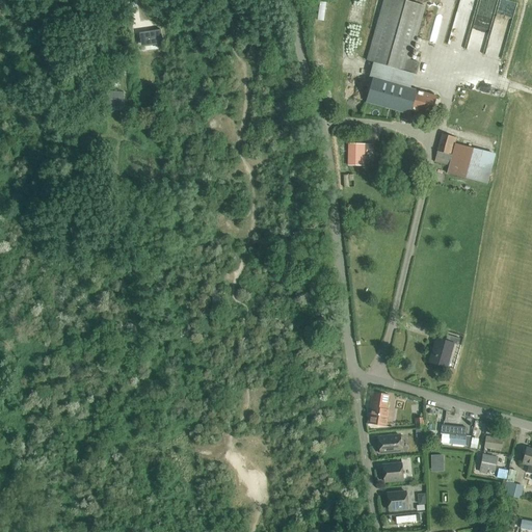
[(409,89),(414,75),(415,75),(418,63),(409,60),(425,7),(400,0),(383,0),(367,61),(372,62),(369,78),(372,79),(366,103),(402,113),(400,120),(407,122),(410,111),(430,117),(436,97),(409,89)]
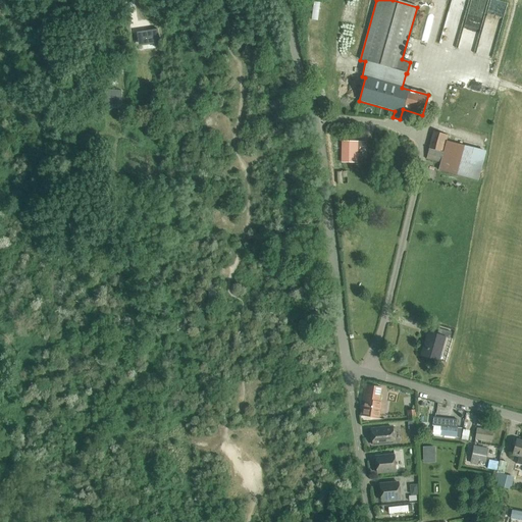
[(446,16),(447,1),(431,0),(430,15),(446,16)]
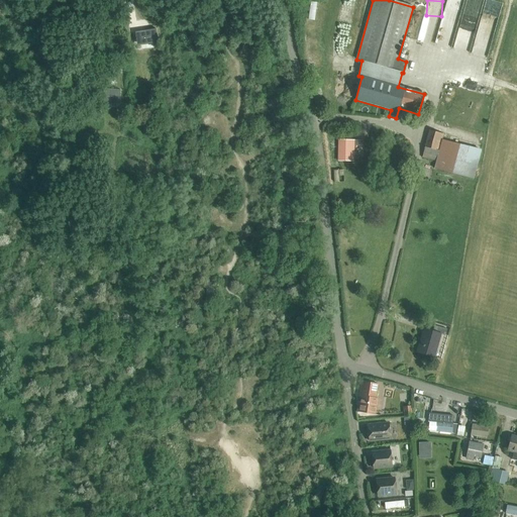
[(437,45),(452,48),(459,16),(443,13),(437,45)]
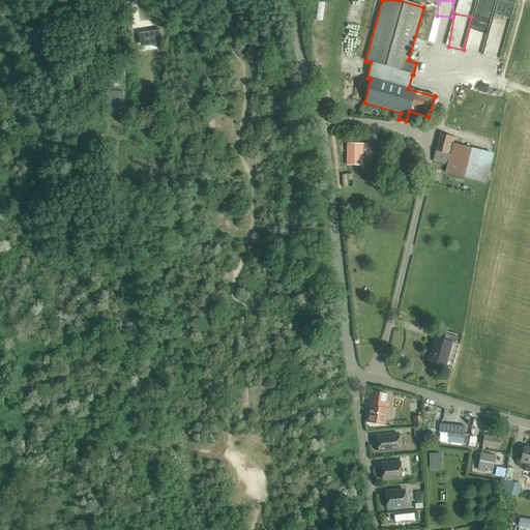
[(159,30),(139,33),(140,40),(145,40),(146,47),(163,45),(159,30)]
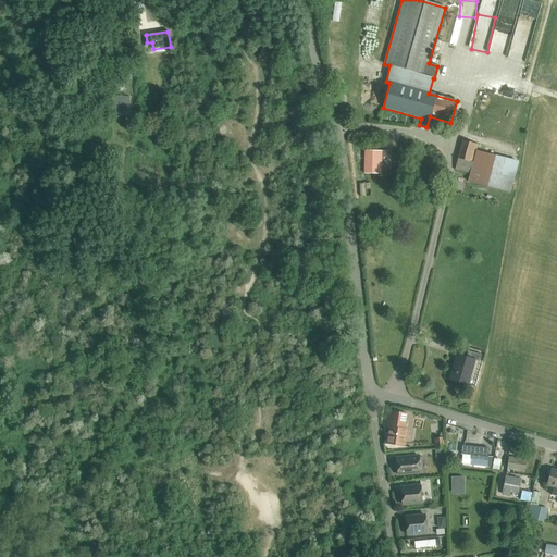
[(107,96),(107,103),(112,103),(111,111),(128,112),(130,97),(107,96)]
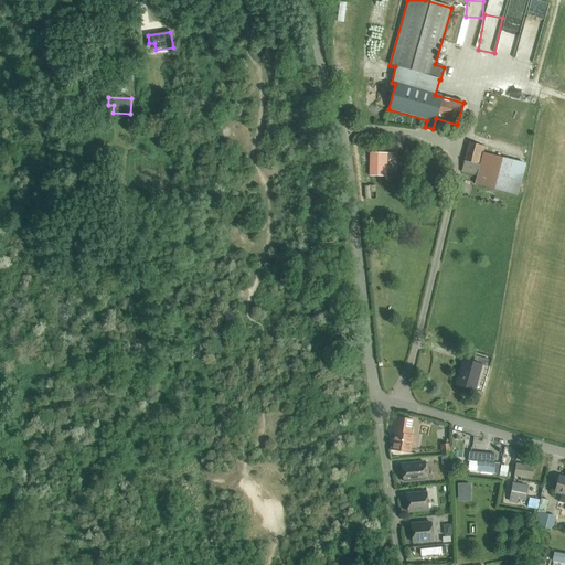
[(526,164),(482,153),(484,147),(469,142),(461,172),(477,177),(475,185),(518,196),(526,164)]
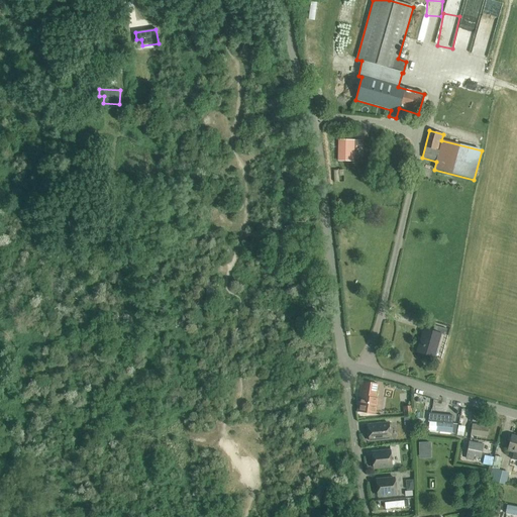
[(338,140),(338,162),(354,162),(354,140),(338,140)]
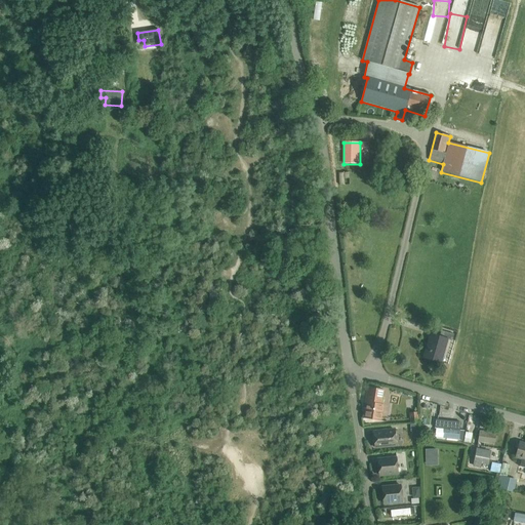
[(349,172),(338,173),(340,186),(350,185),(349,172)]
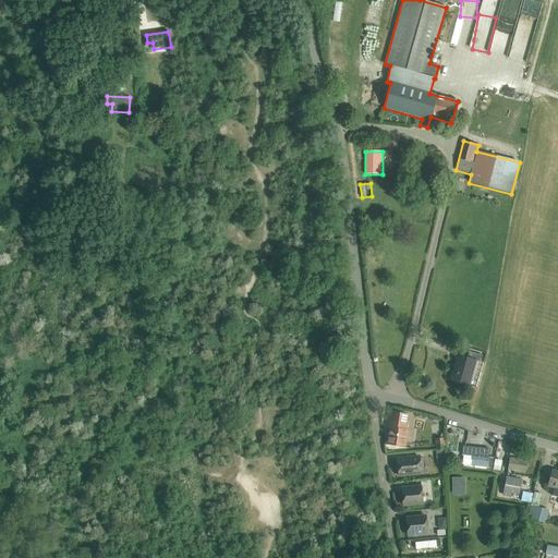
[(481,363),(483,356),(469,352),(466,359),(458,355),(450,380),(469,386),(475,361),(481,363)]
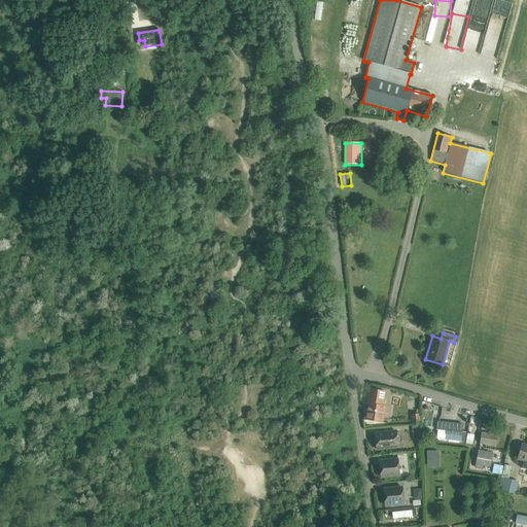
[(366,403),(364,420),(382,423),(385,407),(381,406),(384,392),(379,391),(370,390),(366,403)]
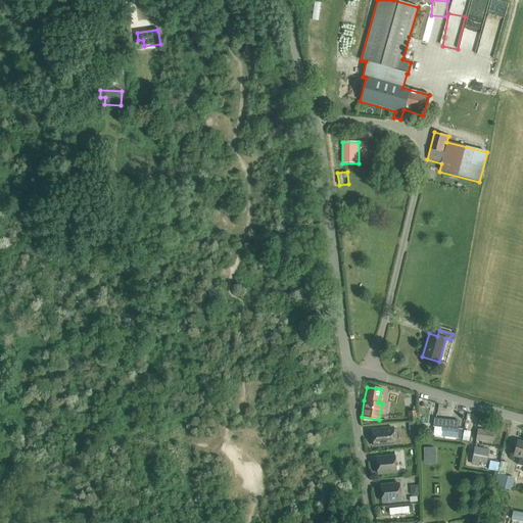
[(434,419),(433,426),(442,427),(441,436),(457,438),(461,439),(462,430),(458,430),(459,421),(434,419)]
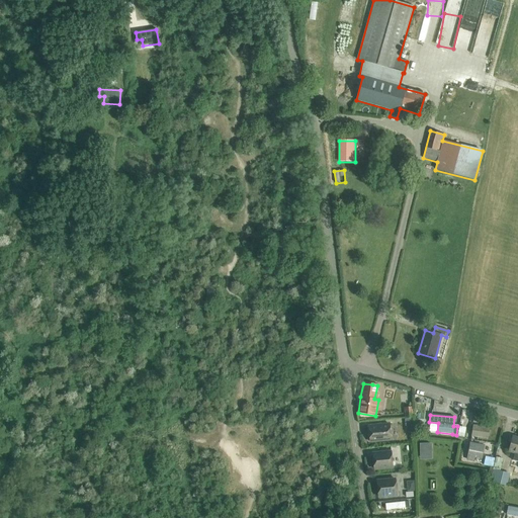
[(386,425),(368,427),(369,442),(389,440),(386,425)]
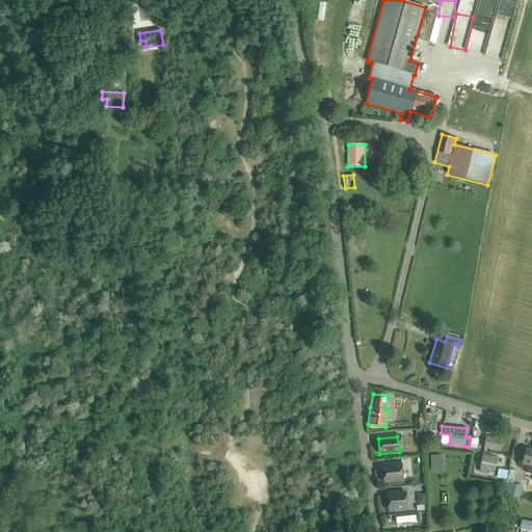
[(484,448),(484,452),(490,453),(490,449),(501,450),(502,441),(485,437),(484,448)]
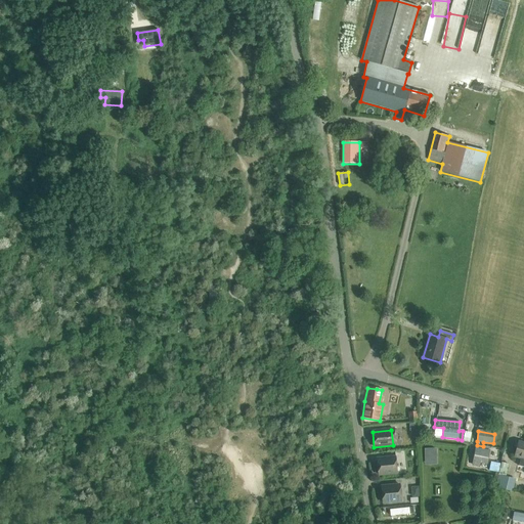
[(523,443),(519,442),(515,456),(521,459),(519,466),(523,467),(523,443)]
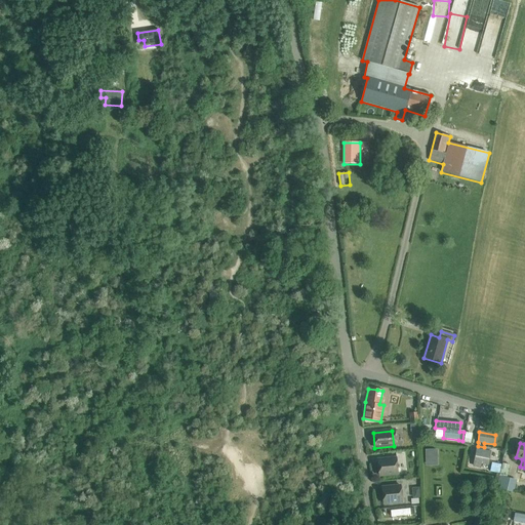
[(426,448),(426,465),(439,465),(439,448),(426,448)]
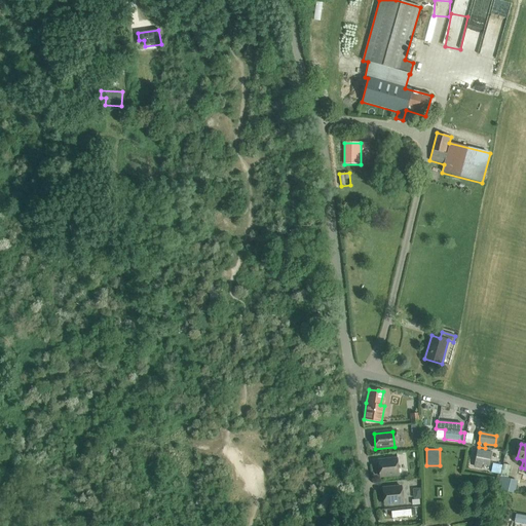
[(477,449),(474,467),(481,470),(482,465),(489,466),(491,452),(477,449)]
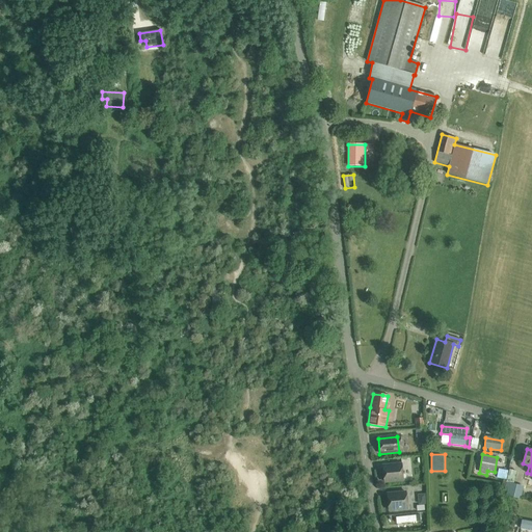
[(401,464),(382,467),(383,482),(403,480),(401,464)]
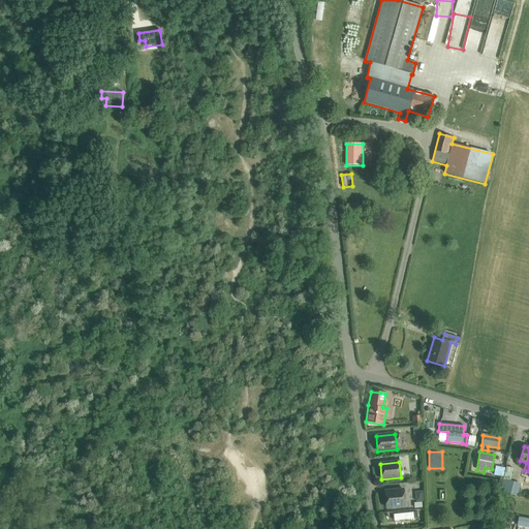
[(496,467),(494,475),(503,477),(504,468),(496,467)]
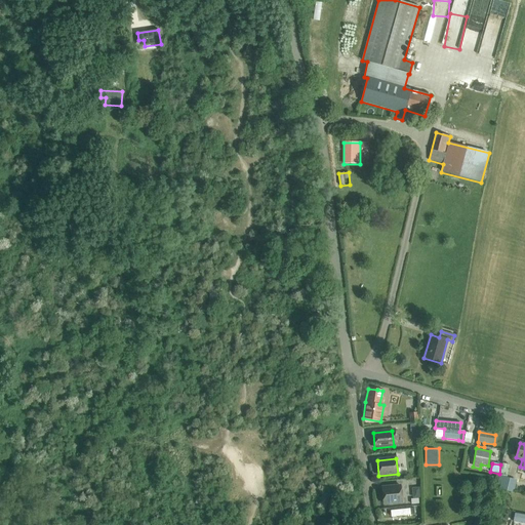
[(501,478),(499,487),(515,490),(517,482),(508,480),(511,468),(503,466),(500,478),(501,478)]
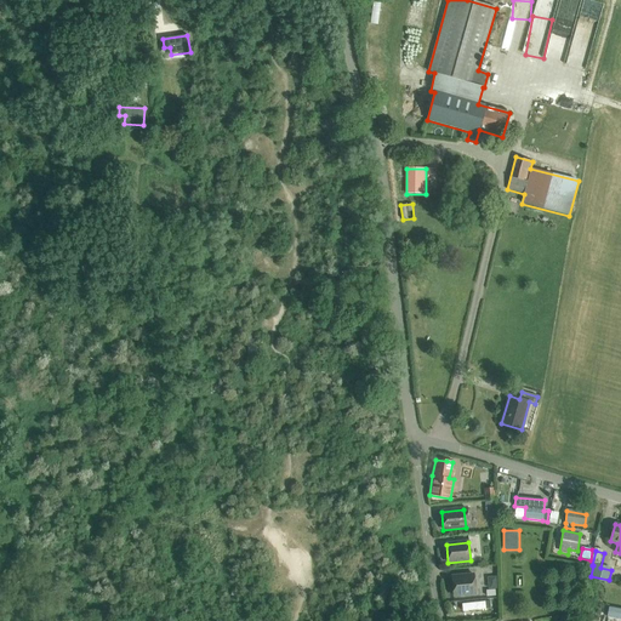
[(474,575),(451,577),(454,596),(476,593),(474,575)]
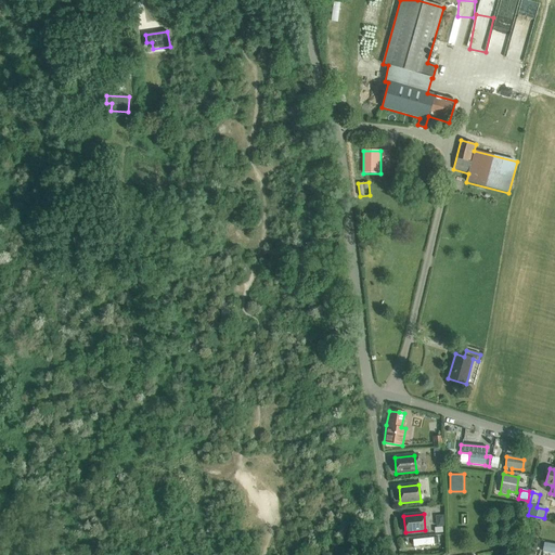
[(438,537),(413,539),(413,545),(438,543),(438,537)]
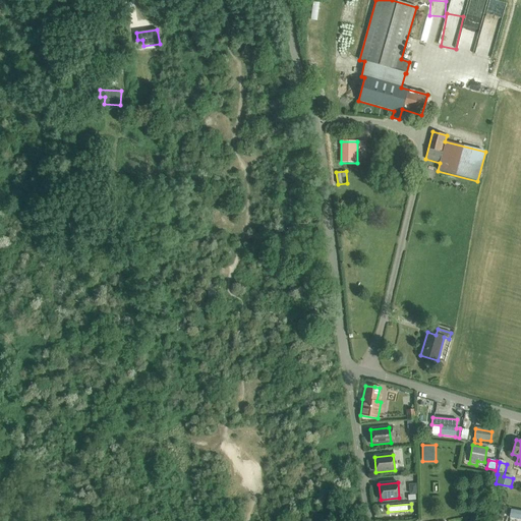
[(520,511),(511,510),(510,518),(520,520),(520,511)]
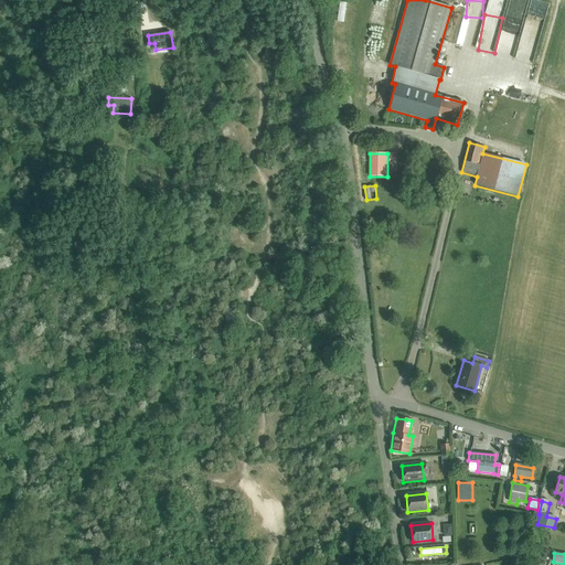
All buildings are outlined.
